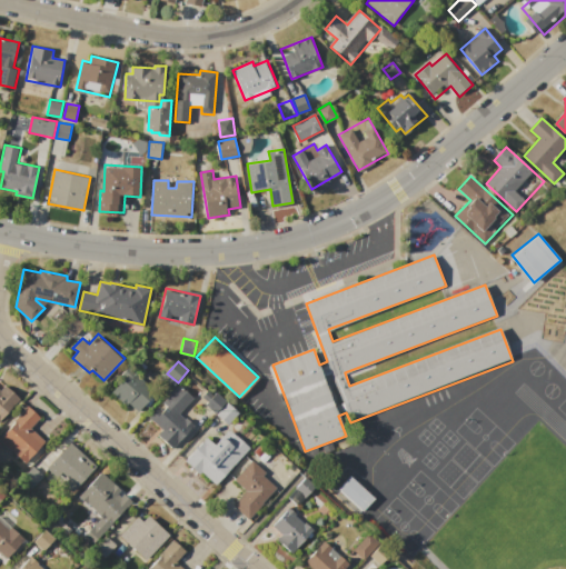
[(140,411),(130,402),(128,406),(112,391),(122,381),(119,378),(129,367),(157,392),(140,411)]
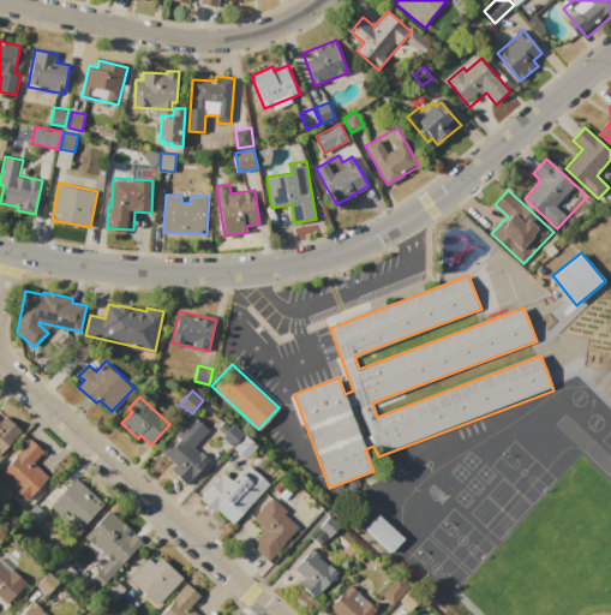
[(25,431),(1,458),(0,457),(0,419),(3,422),(7,416),(25,431)]
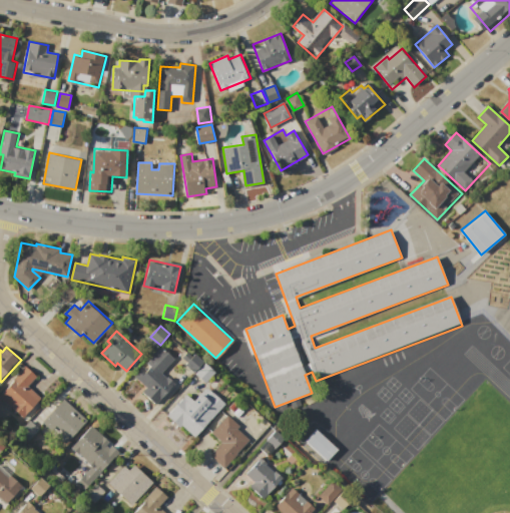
[(157,405),(142,392),(147,387),(135,377),(161,348),(175,359),(163,373),(168,377),(169,376),(177,383),(157,405)]
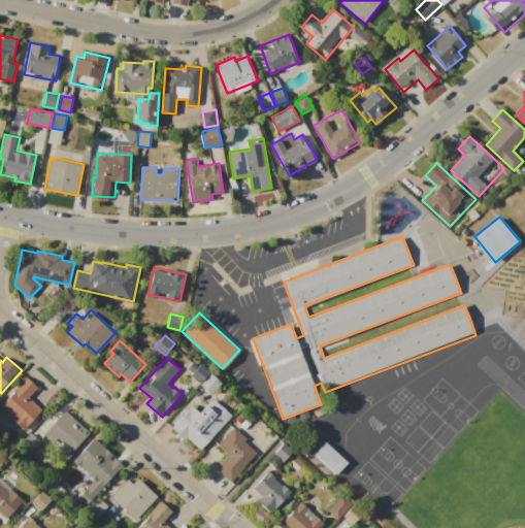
[(209,372),(201,382),(192,374),(201,364),(209,372)]
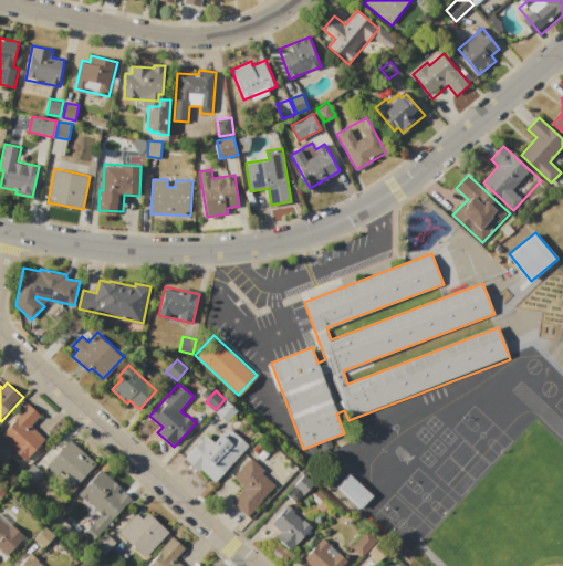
[(228,400),(239,410),(228,422),(217,412),(228,400)]
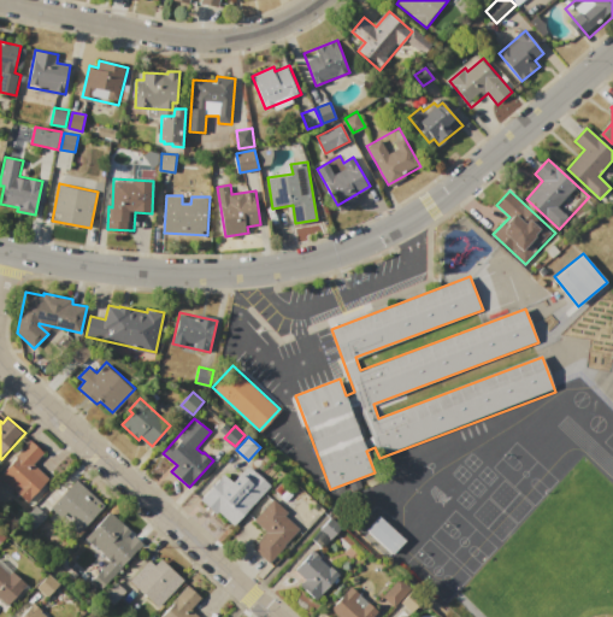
[(29,503),(0,476),(0,474),(31,440),(46,453),(36,464),(51,477),(29,503)]
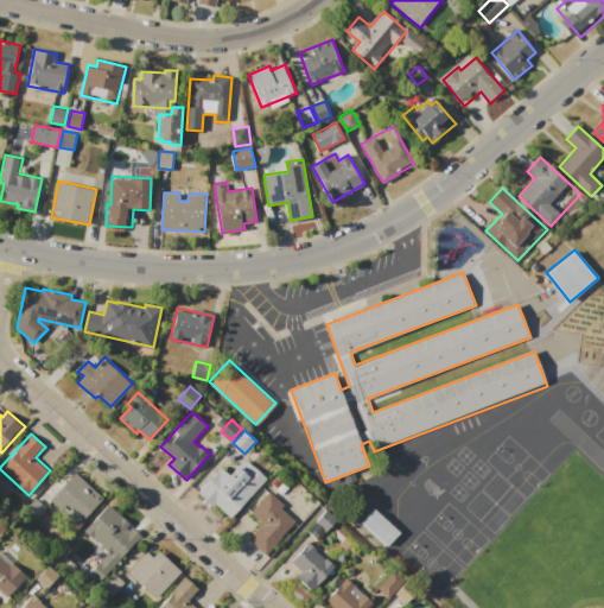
[(198,492),(222,467),(230,474),(243,460),(266,480),(229,520),(198,492)]
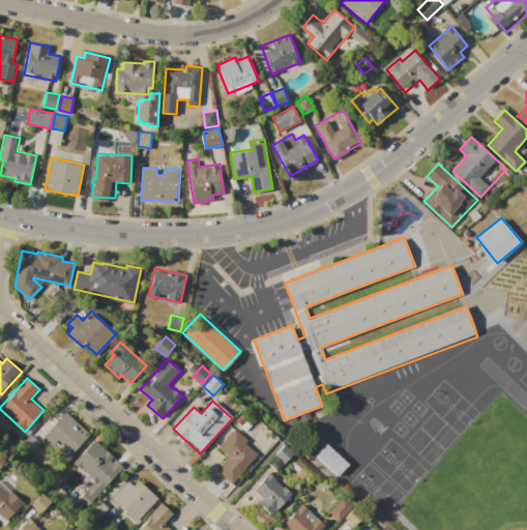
[(67,412),(93,435),(71,460),(46,437),(67,412)]
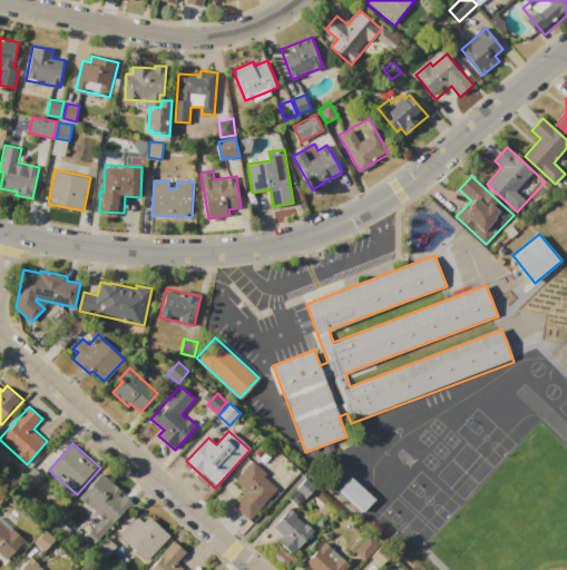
[(251,521),(234,505),(247,490),(237,480),(254,461),(267,473),(265,475),(280,489),(251,521)]
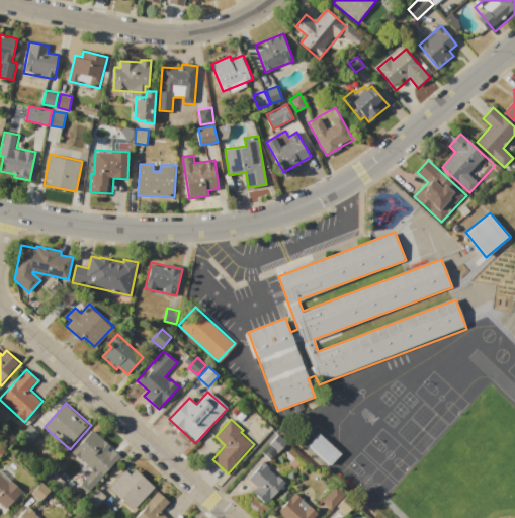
[(41,433),(30,445),(20,436),(31,424),(41,433)]
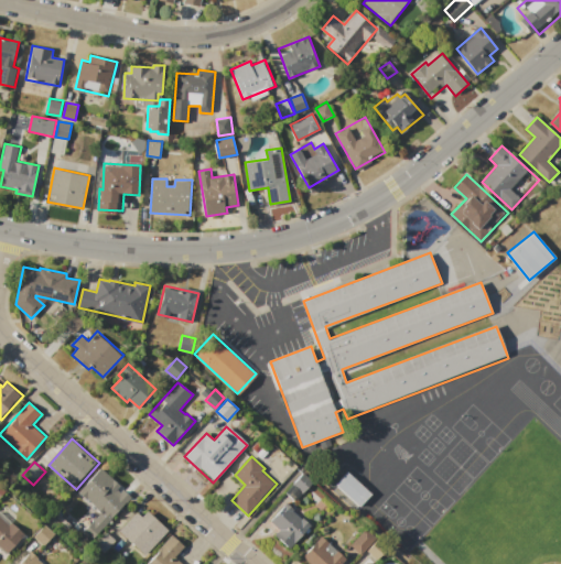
[(86,532),(103,513),(97,508),(98,507),(89,498),(87,499),(81,494),(101,469),(126,491),(109,509),(112,512),(100,525),(104,529),(95,539),(86,532)]
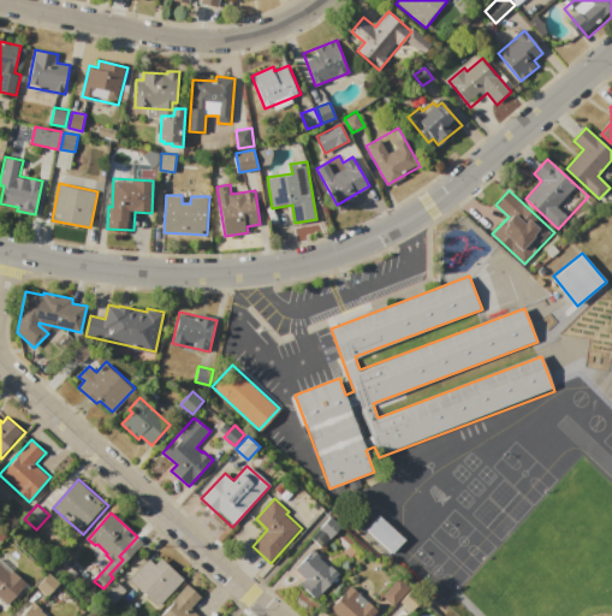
[(405,539),(379,515),(366,528),(392,552),(405,539)]
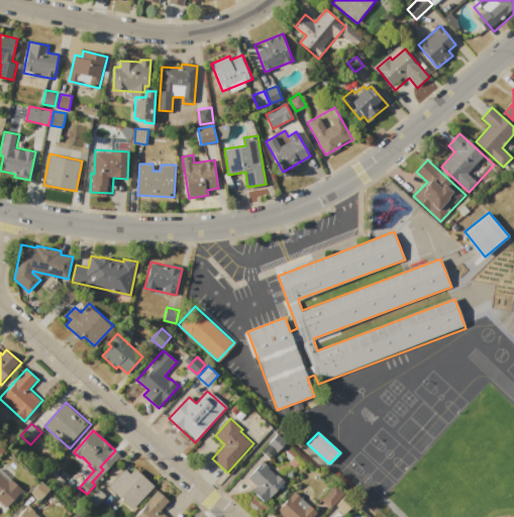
[(262,451),(277,434),(287,442),(272,459),(262,451)]
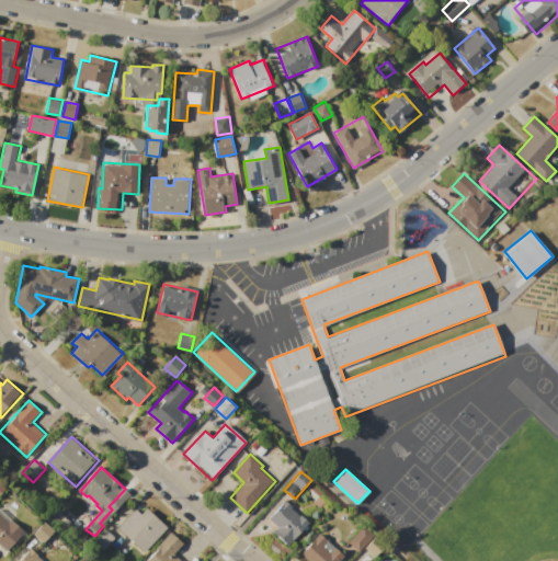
[(288,547),(273,533),(279,526),(269,517),(285,500),(302,515),(303,513),(311,521),(288,547)]
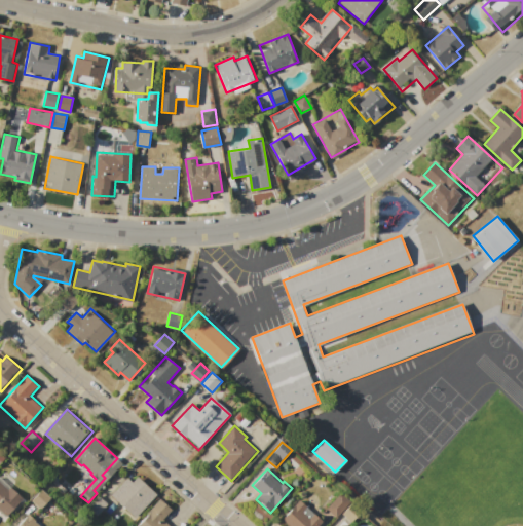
[(113,496),(134,474),(158,495),(138,519),(113,496)]
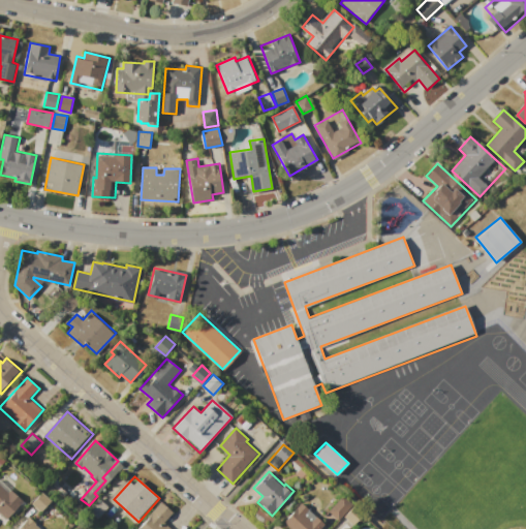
[(0,479),(24,501),(8,519),(0,510),(0,479)]
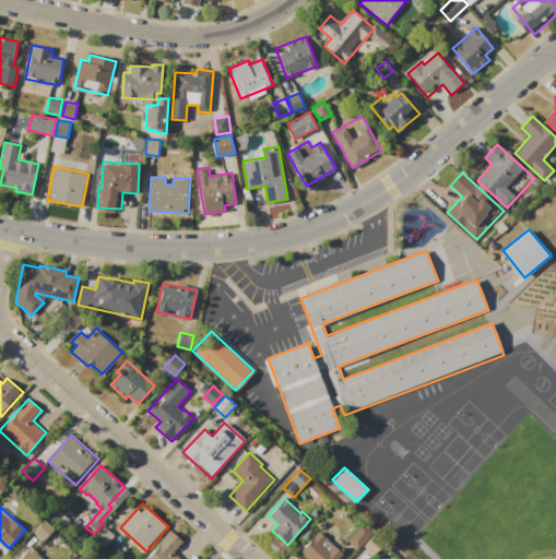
[(35,532),(45,520),(55,530),(45,540),(35,532)]
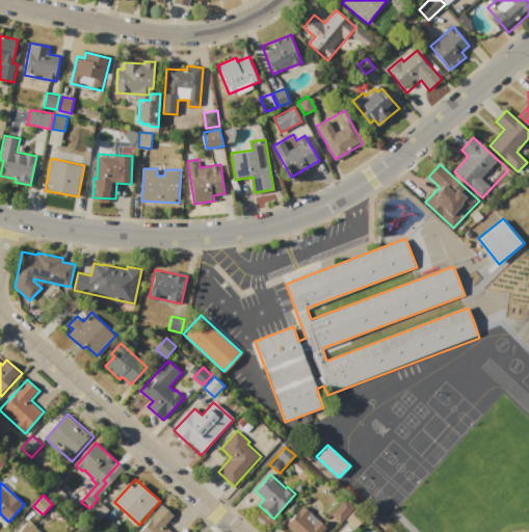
[(346,499),(355,507),(342,522),(333,513),(346,499)]
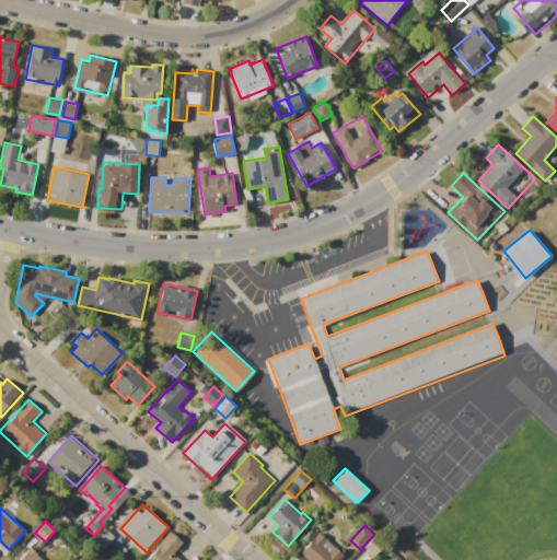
[(95,539),(106,526),(117,536),(106,549),(95,539)]
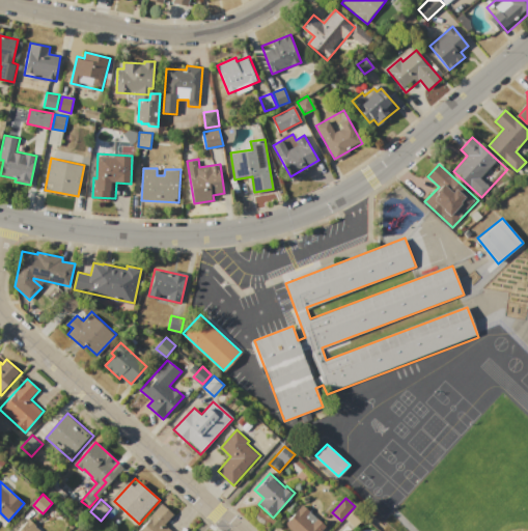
[(141,530),(164,505),(174,515),(167,524),(174,530),(141,530)]
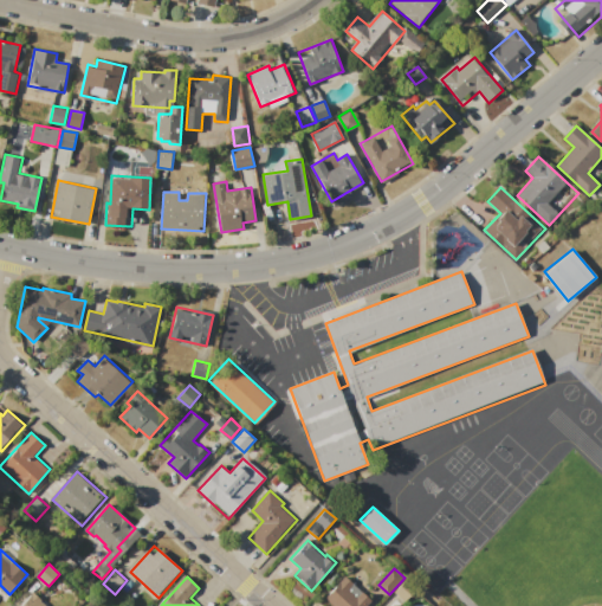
[(373,601),(368,605),(334,605),(327,599),(347,578),(373,601)]
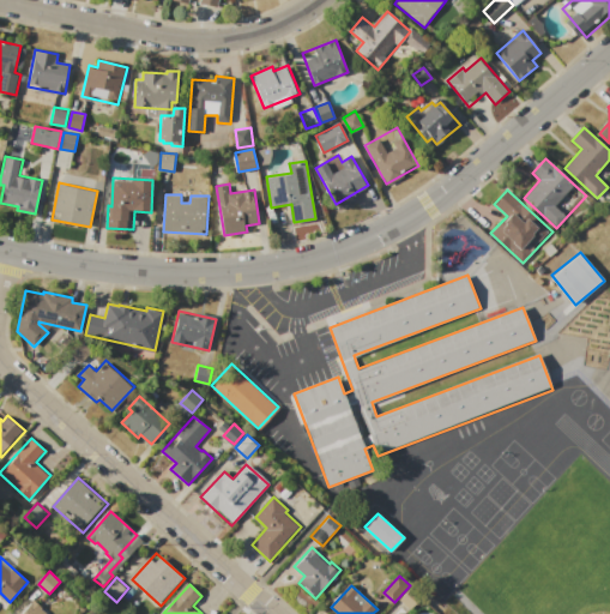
[(410,587),(422,597),(411,609),(399,599),(410,587)]
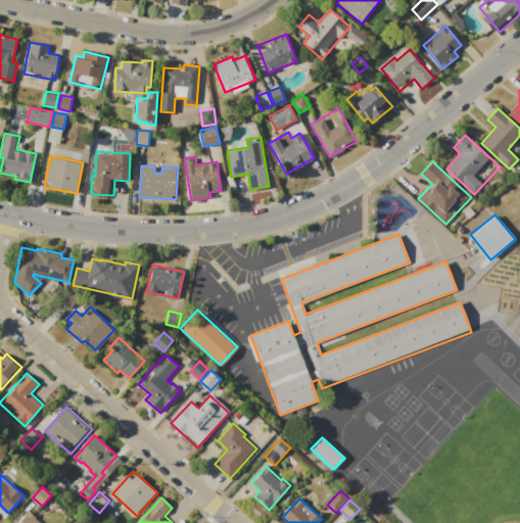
[(42,522),(17,522),(29,511),(42,522)]
